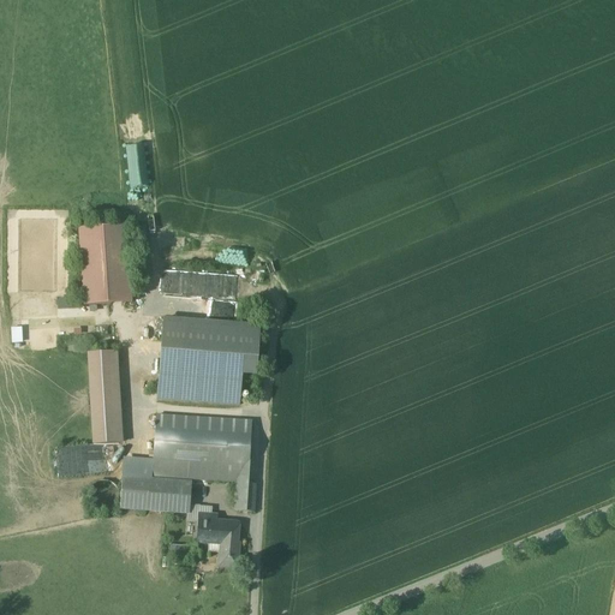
[(126,226),(78,230),(83,306),(131,303),(126,226)]
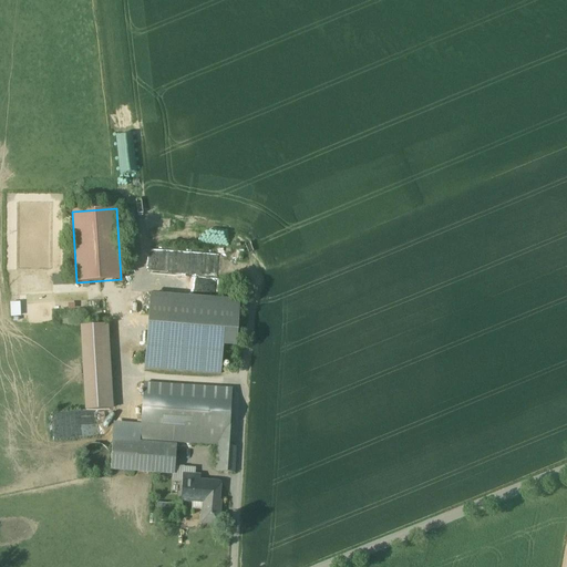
[(219,254),(150,250),(148,272),(218,276),(219,254)]
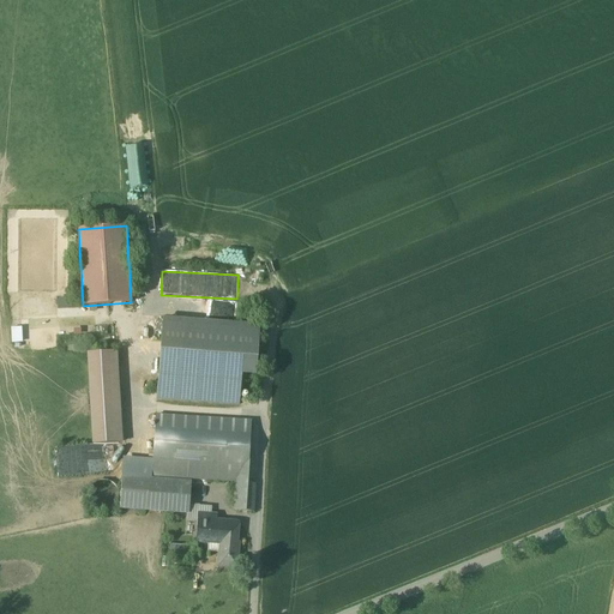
[(329,305),(344,299),(337,283),(323,289),(329,305)]
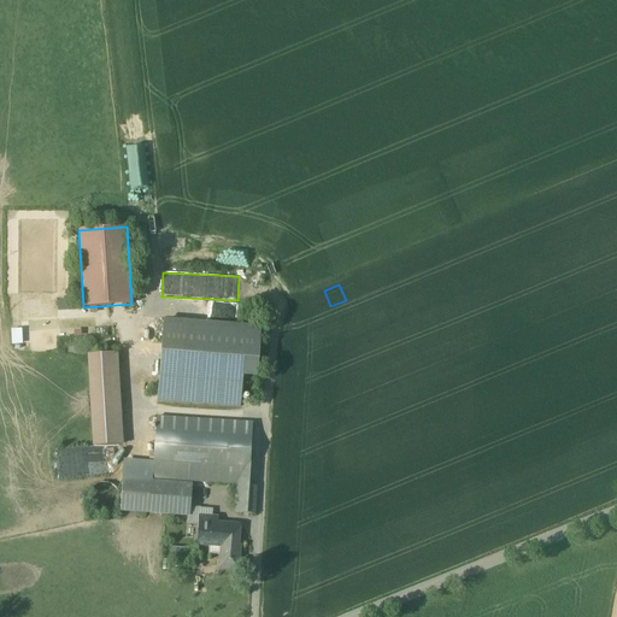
[(58,300),(58,310),(70,310),(69,300),(58,300)]
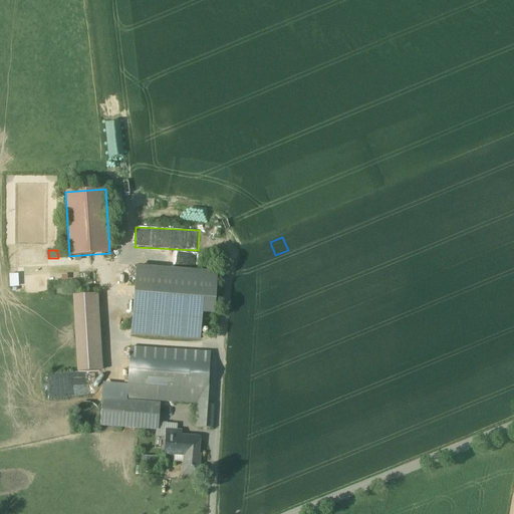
[(138,268),(132,334),(199,340),(202,312),(213,313),(216,274),(138,268)]
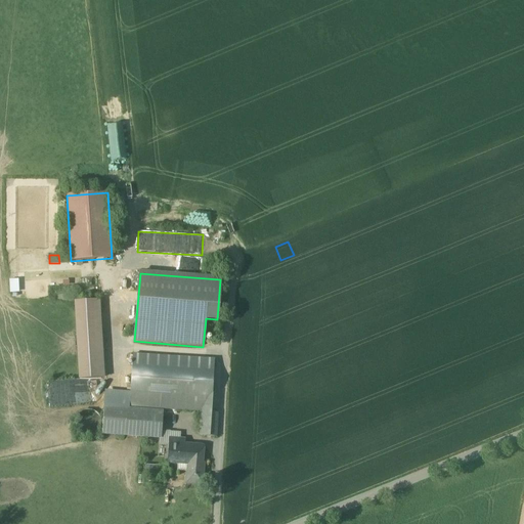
[(19,292),(18,278),(9,279),(10,293),(19,292)]
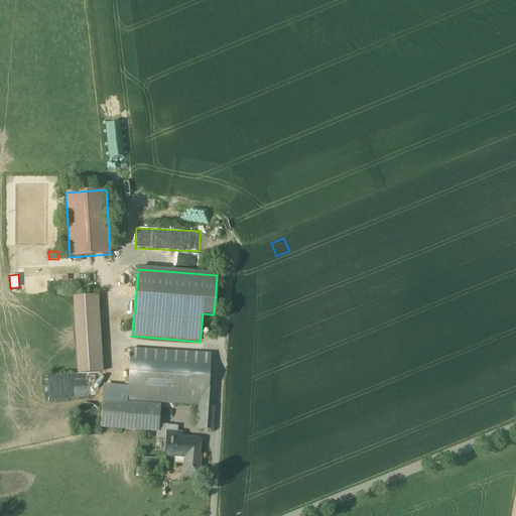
[(78,373),(104,371),(100,295),(73,296),(78,373)]
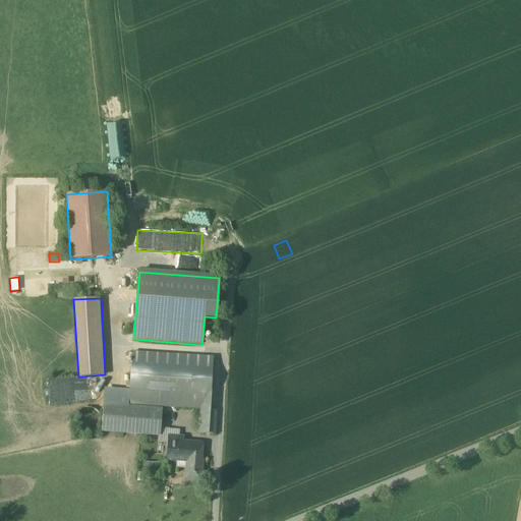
[(128,407),(161,408),(198,410),(197,431),(200,433),(208,433),(214,357),(133,352),(129,390),(128,407)]
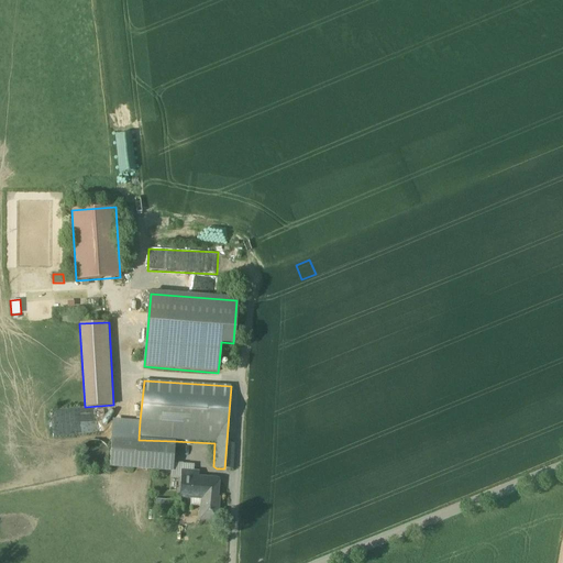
[(172,471),(174,441),(139,440),(140,421),(114,420),(112,467),(158,470),(172,471)]
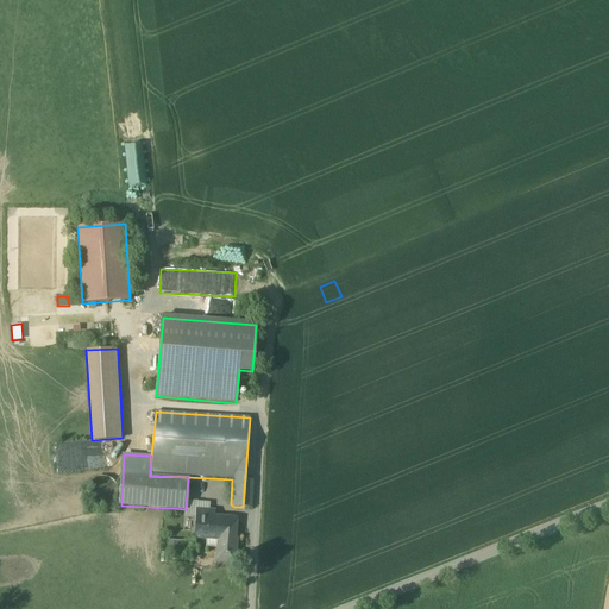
[(215,512),(196,509),(194,539),(218,540),(232,541),(232,539),(233,519),(214,516),(215,512)]
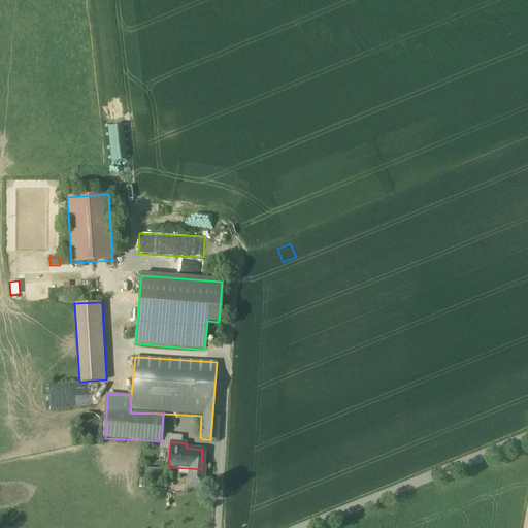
[(201,469),(189,468),(188,488),(203,489),(204,480),(203,480),(204,467),(201,467),(201,469)]
